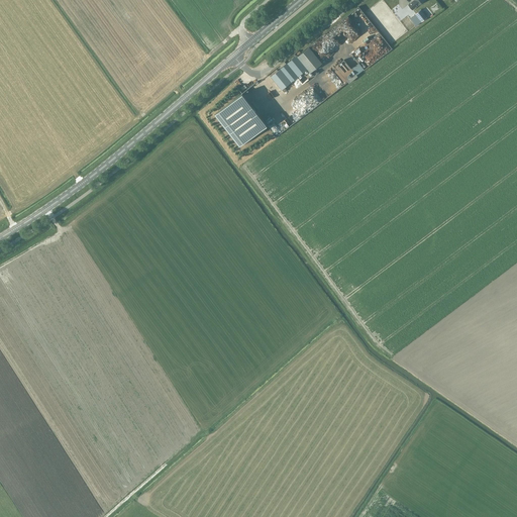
[(414,0),(408,5),(412,9),(418,4),(419,5),(424,0),(414,0)]
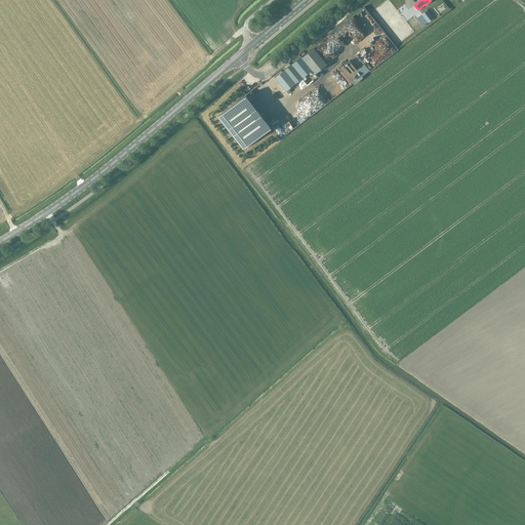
[(412,6),(408,9),(411,14),(416,11),(412,6)]
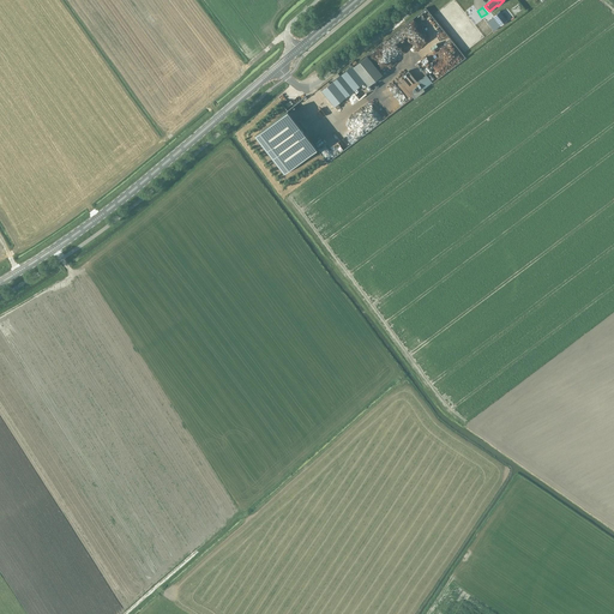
[(500,11),(487,22),(494,30),(507,20),(500,11)]
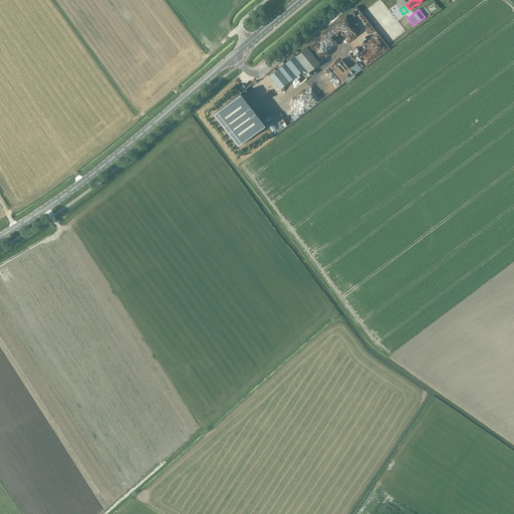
[(281,18),(289,11),(287,10),(279,17),(281,18)]
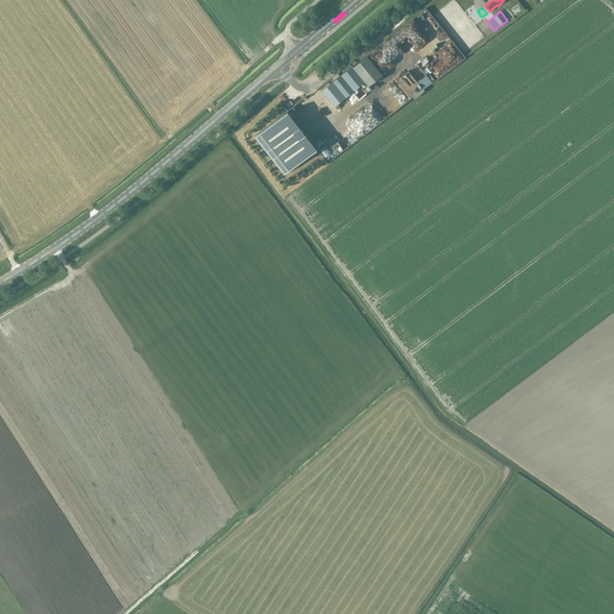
[(368,85),(383,74),(367,55),(354,67),(353,66),(321,90),(335,106),(337,109),(338,109),(339,108),(339,107),(337,103),(366,80),(368,85)]
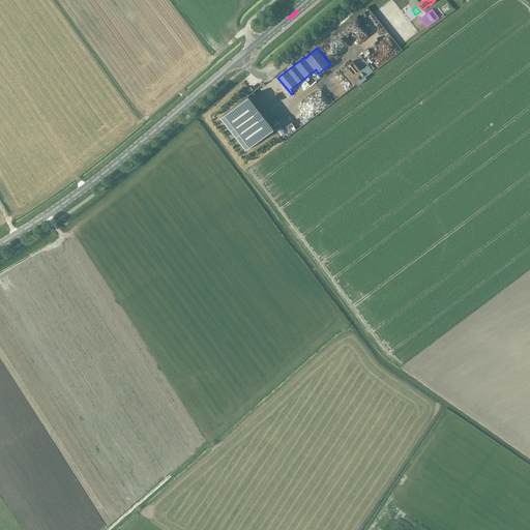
[(353,61),(345,68),(358,85),(366,78),(353,61)]
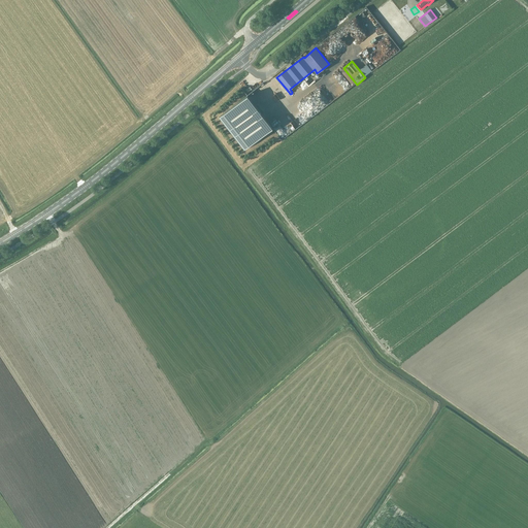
[(249,96),(220,118),(244,151),(273,129),(249,96)]
